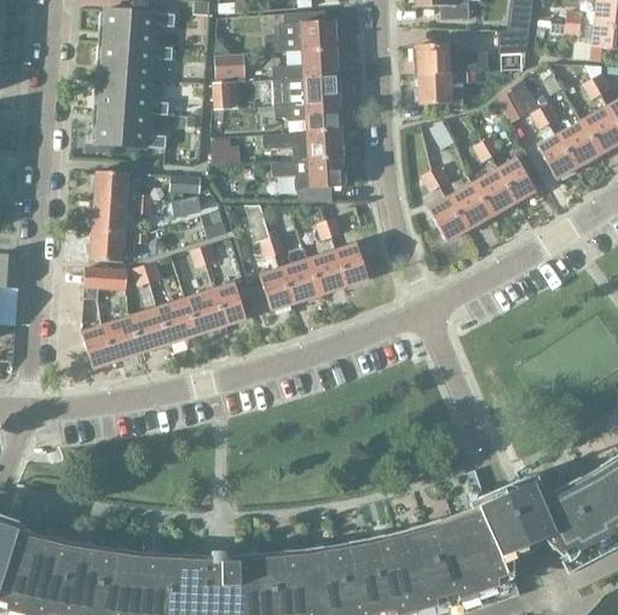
[(468,4),(468,0),(414,0),(415,6),(439,5),(440,21),(469,19),(468,4)]
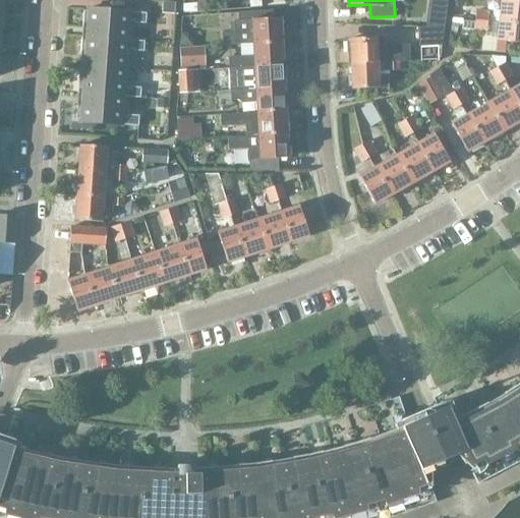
[(502,0),(501,12),(501,16),(519,18),(519,0),(502,0)]
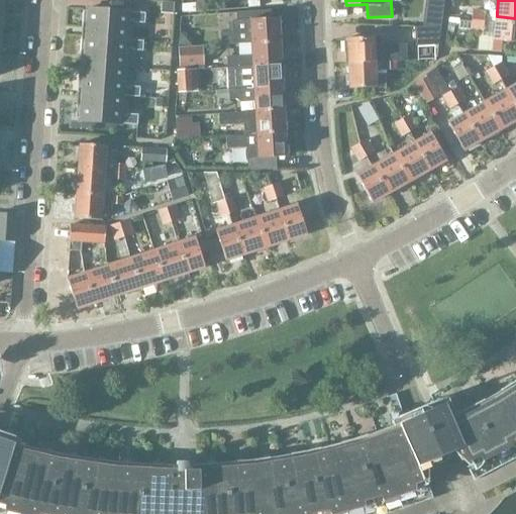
[(83,8),(81,34),(127,36),(128,17),(133,17),(133,19),(144,20),(145,10),(128,9),(128,8),(87,6),(87,8),(83,8)]
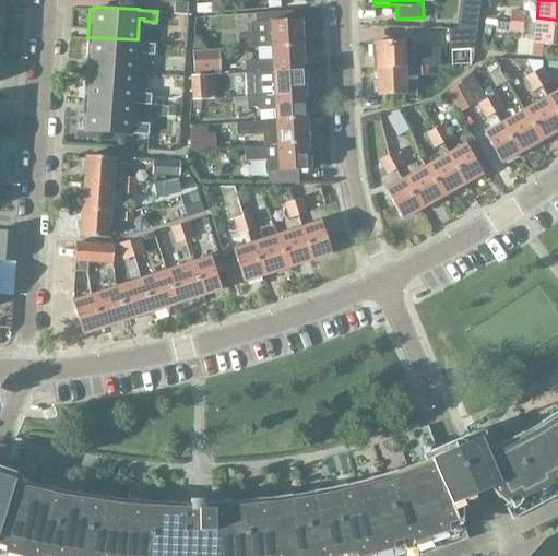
[(449,28),(476,28),(477,25),(475,25),(477,8),(465,7),(464,16),(461,16),(462,23),(450,22),(450,27),(449,27),(449,28)]
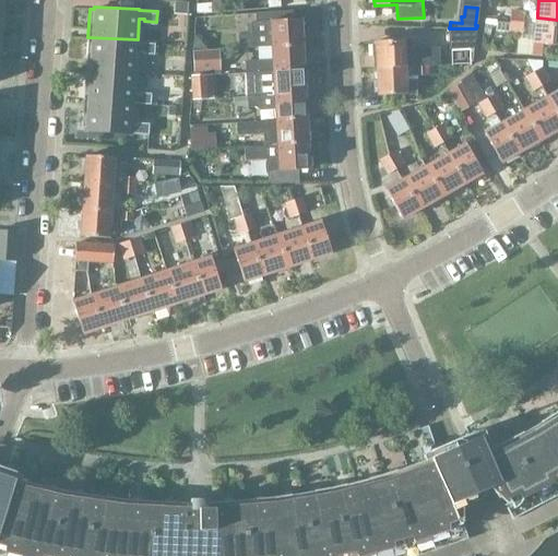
[(524,12),(511,11),(510,18),(511,18),(511,21),(523,22),(524,12)]
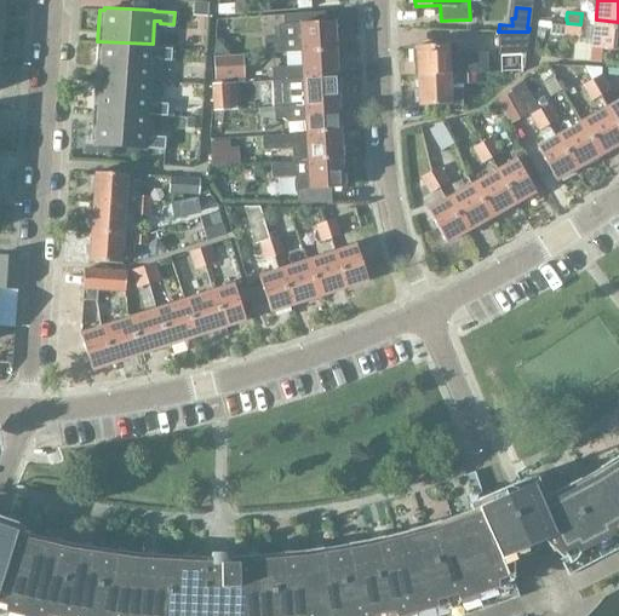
[(337,47),(336,19),(280,22),(280,38),(267,39),(268,51),(302,49),(337,47)]
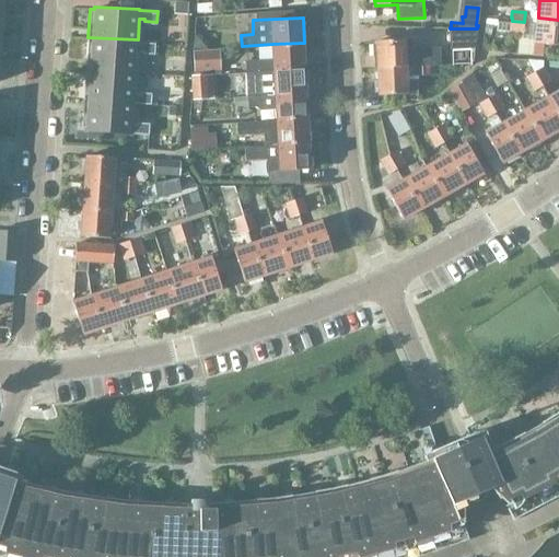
[(558,20),(538,18),(535,43),(558,44),(558,20)]
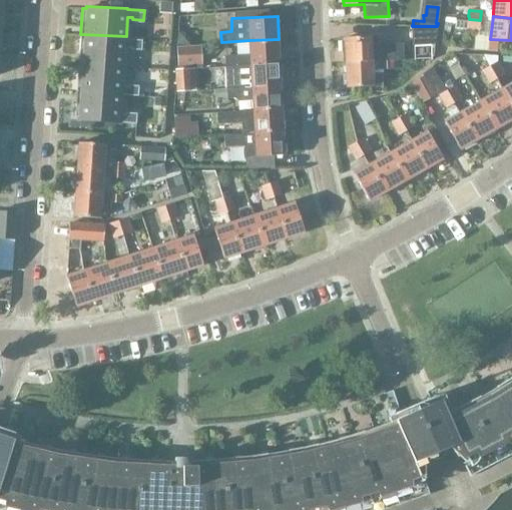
[(479,30),(480,20),(469,19),(468,29),(479,30)]
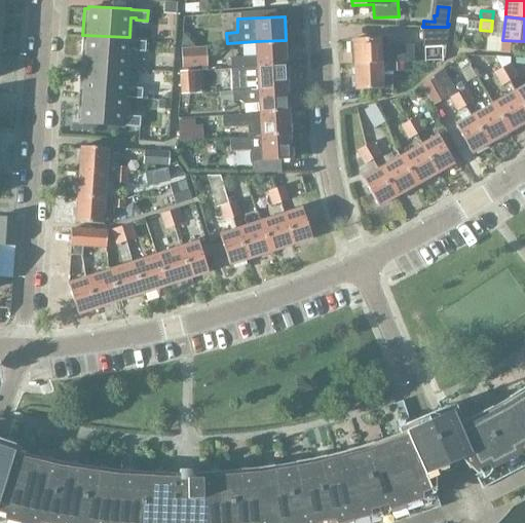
[(448,27),(422,27),(422,45),(446,44),(448,27)]
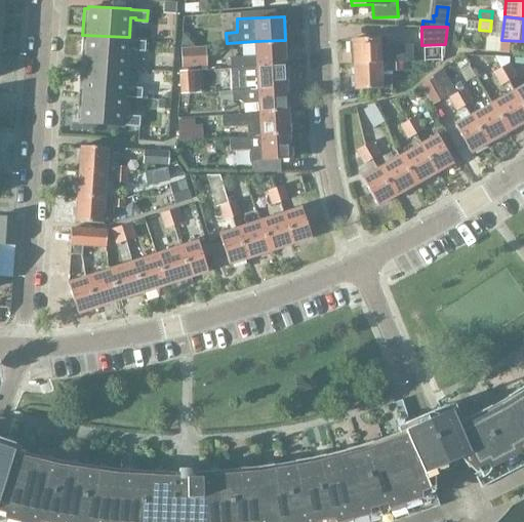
[(192,31),(185,30),(183,44),(197,45),(198,37),(192,31)]
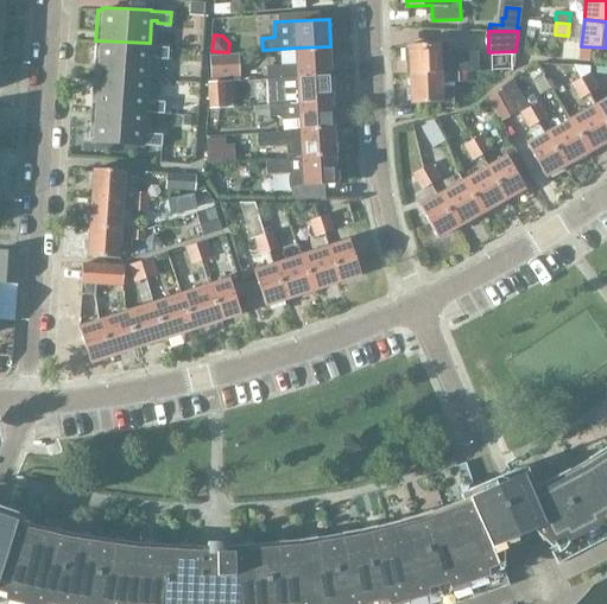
[(169,44),(150,43),(95,40),(93,72),(147,76),(149,53),(155,53),(155,56),(168,57),(169,44)]
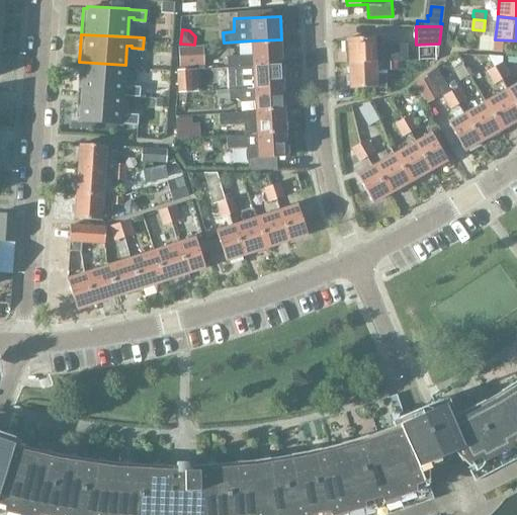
[(349,51),(349,62),(398,60),(397,51),(388,51),(388,49),(383,49),(382,35),(348,37),(348,39),(346,39),(346,51),(349,51)]
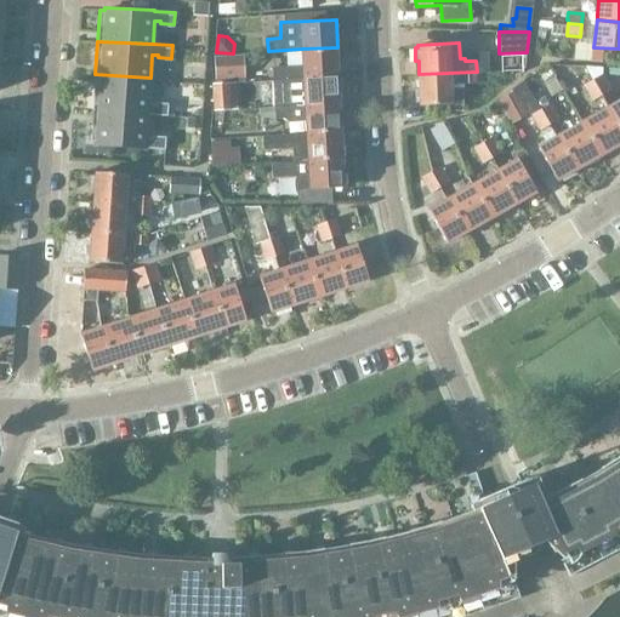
[(339,75),(337,47),(302,49),(303,66),(273,68),(274,79),(303,78),(339,75)]
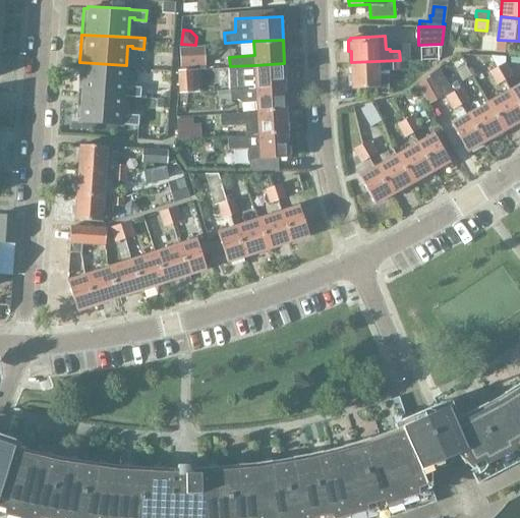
[(207,45),(182,47),(183,65),(208,64),(207,45)]
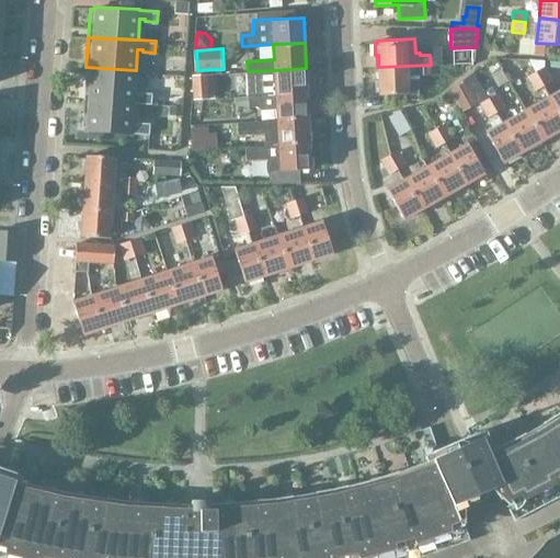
[(536,70),(544,84),(553,80),(545,66),(547,60),(529,59),(536,70)]
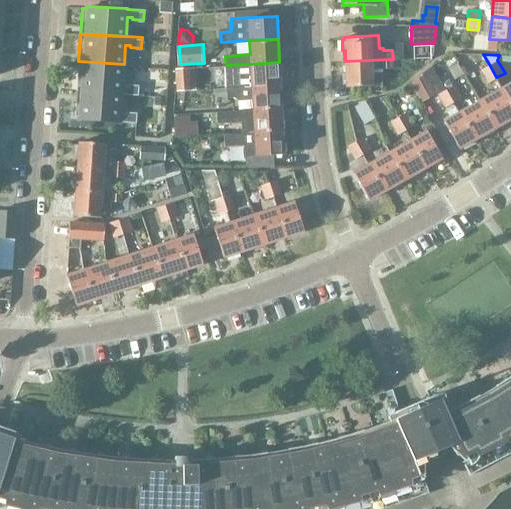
[(382,85),(383,71),(373,71),(373,68),(393,68),(393,59),(345,61),(346,72),(343,72),(344,83),(346,83),(347,86),(371,85),(372,91),(383,90),(382,85)]
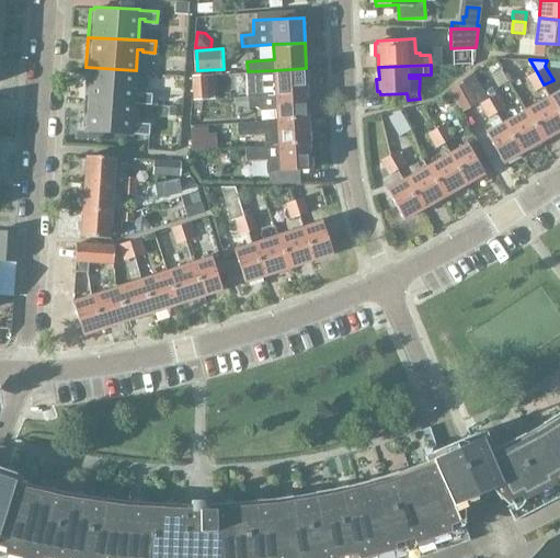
[(84,98),(134,101),(151,102),(152,91),(140,91),(140,92),(134,92),(136,70),(86,67),(84,98)]
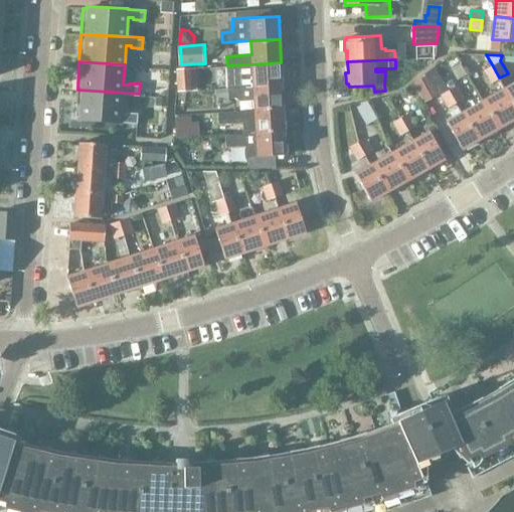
[(282,86),(281,62),(251,64),(252,75),(228,76),(228,89),(282,86)]
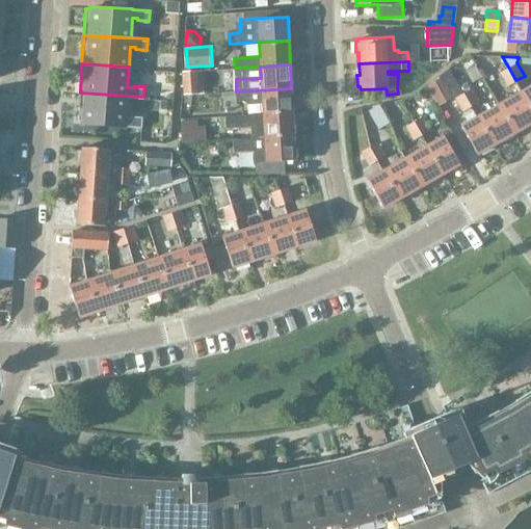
[(427,84),(437,104),(453,96),(447,83),(455,78),(449,67),(437,75),(439,77),(427,84)]
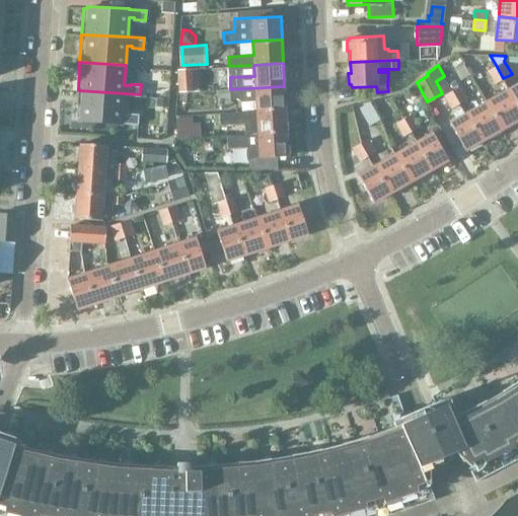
[(495,83),(503,79),(503,78),(496,65),(488,70),(495,83)]
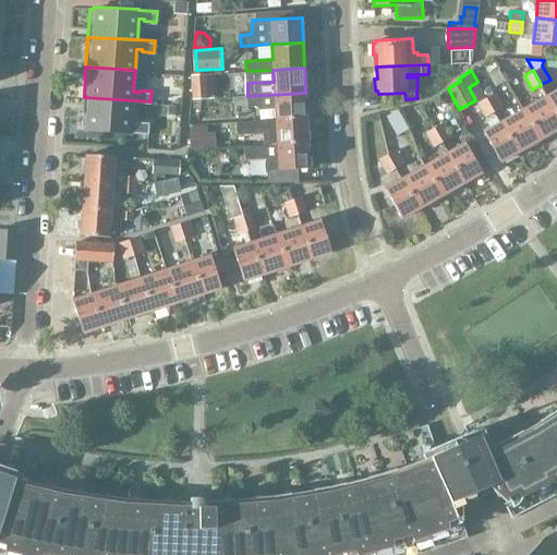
[(213,72),(204,72),(191,72),(193,97),(215,96),(213,72)]
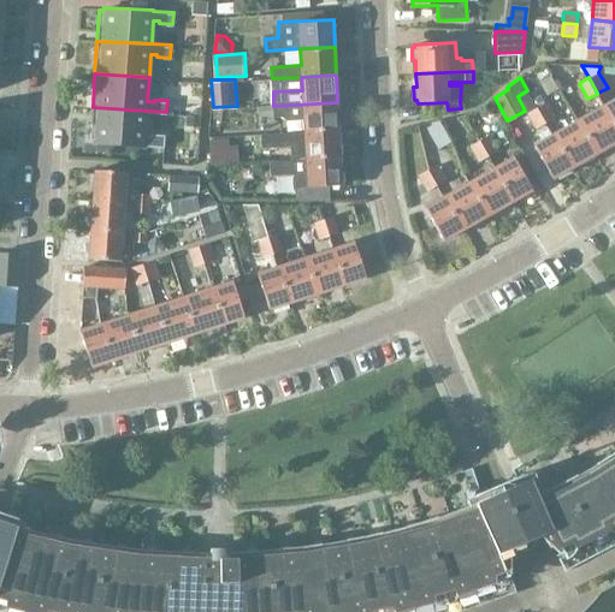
[(592,96),(614,135),(614,100),(604,106),(597,94),(592,96)]
